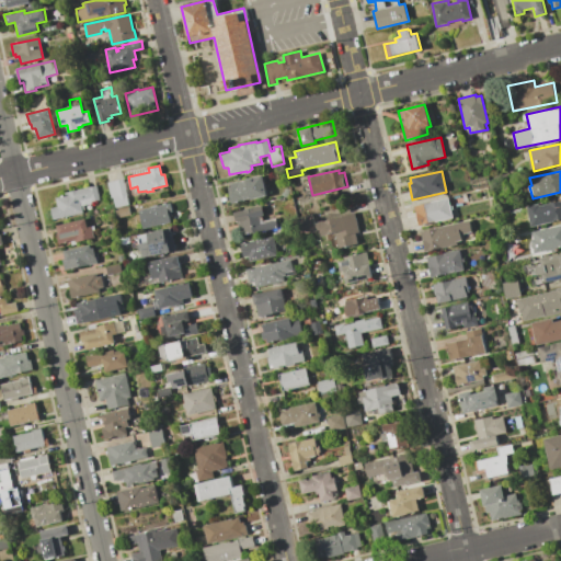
[(262,175),(267,197),(251,201),(251,199),(231,204),(227,183),(239,180),(239,182),(247,180),(247,179),(262,175)]
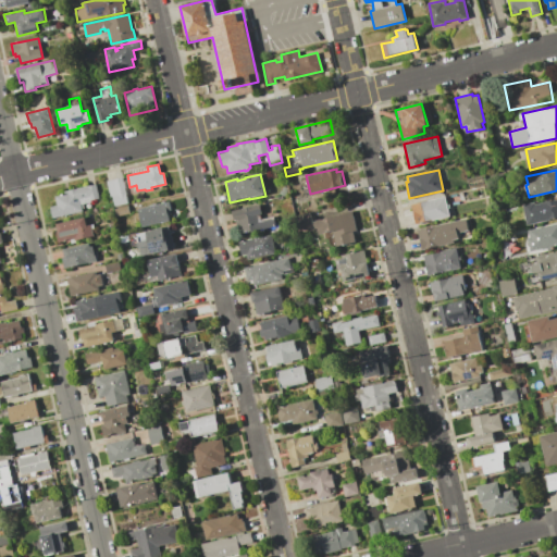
[(122,177),(127,203),(114,207),(112,196),(110,197),(106,181),(122,177)]
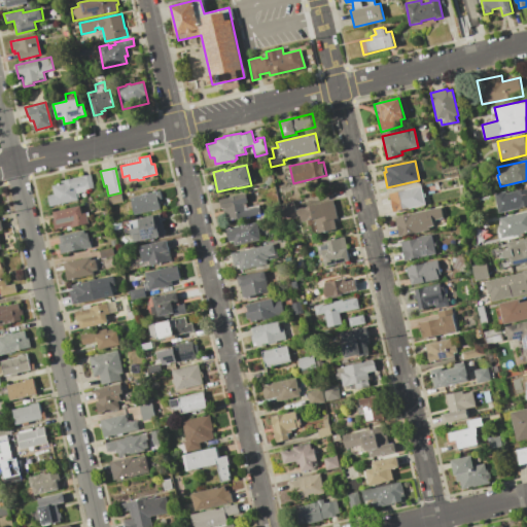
[(61,181),(90,174),(93,187),(86,189),(88,191),(78,192),(79,198),(77,198),(78,201),(50,207),(47,196),(55,194),(53,185),(61,183),(61,181)]
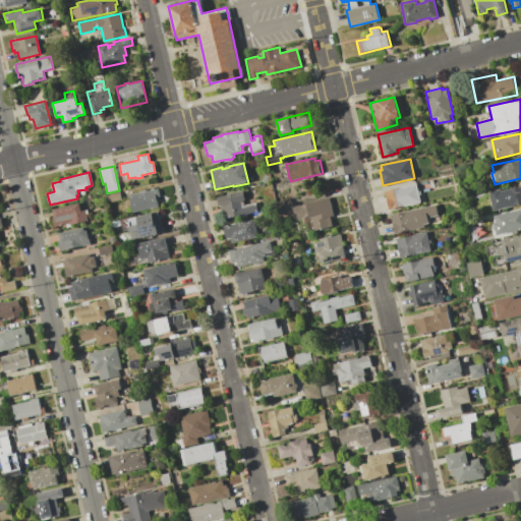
[(385,192),(431,180),(435,189),(421,193),(421,194),(419,195),(420,201),(389,210),(385,192)]
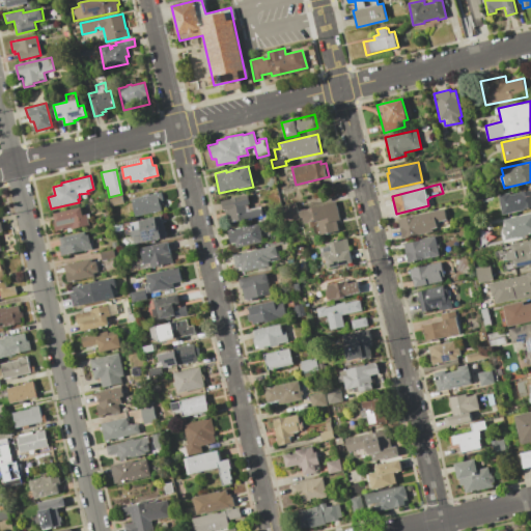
[(530,207),(503,216),(498,195),(510,192),(510,195),(530,189),(530,207)]
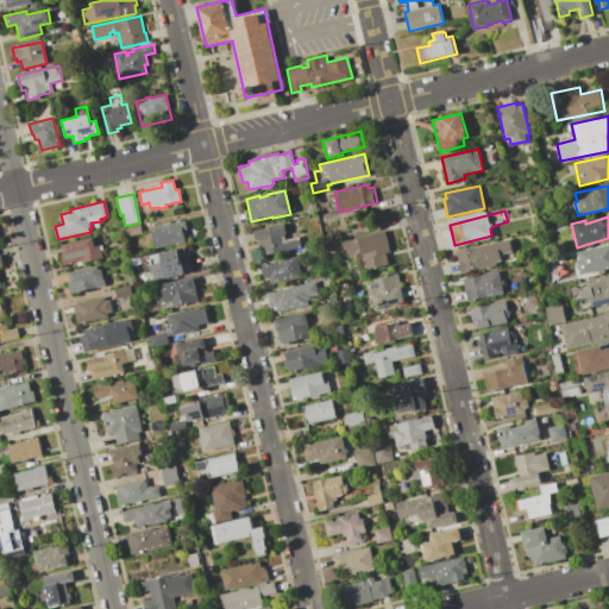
[(150,228),(184,220),(188,234),(184,236),(186,242),(155,249),(152,238),(151,238),(150,228)]
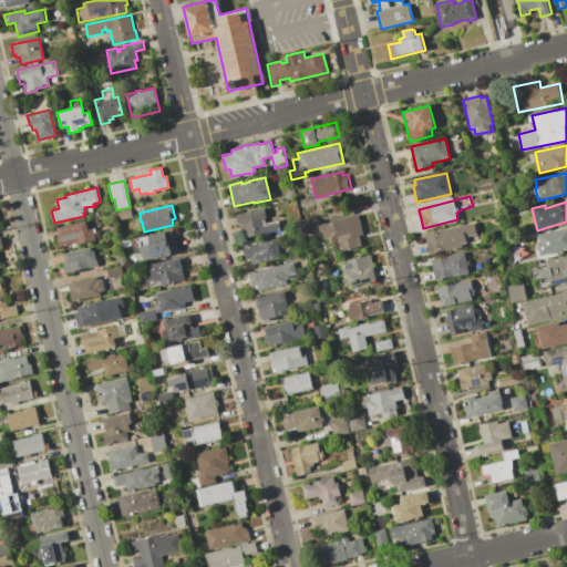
[(237,215),(265,208),(267,218),(265,219),(266,223),(278,220),(281,230),(243,239),(237,215)]
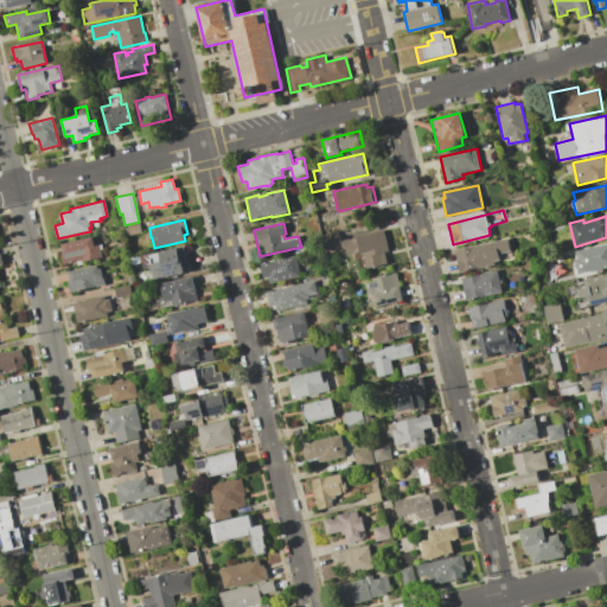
[(123,227),(139,224),(141,234),(126,237),(123,227)]
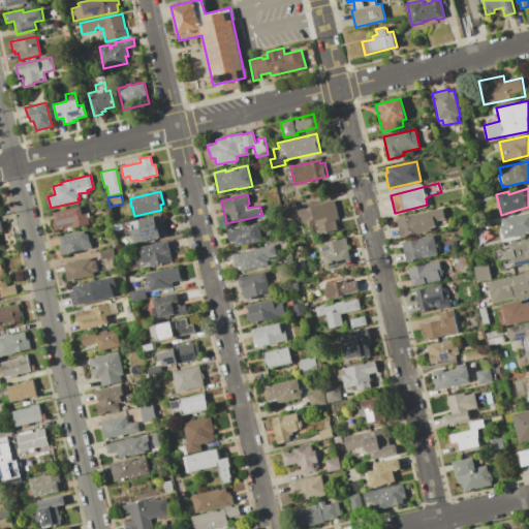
[(300,210),(335,200),(340,219),(336,220),(338,229),(319,235),(316,220),(304,223),(300,210)]
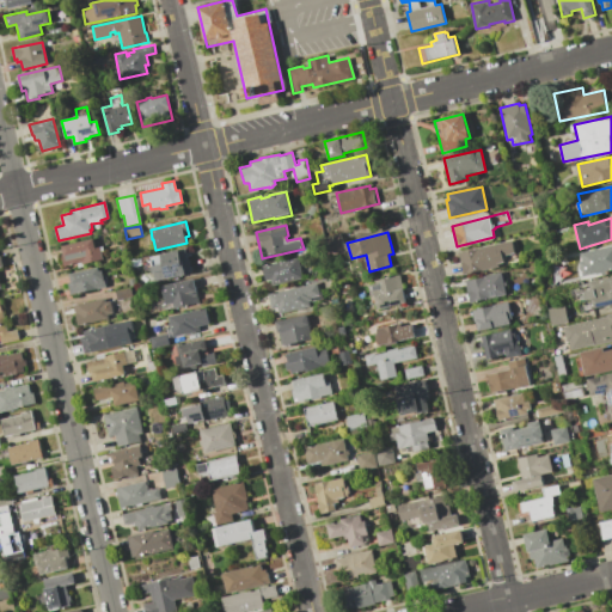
[(323,238),(340,233),(344,252),(326,257),(323,238)]
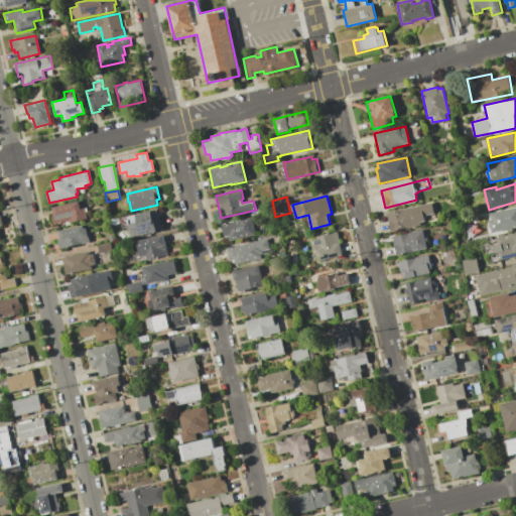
[(52,208),(79,202),(80,209),(84,208),(87,219),(56,226),(56,225),(54,225),(52,215),(53,215),(52,208)]
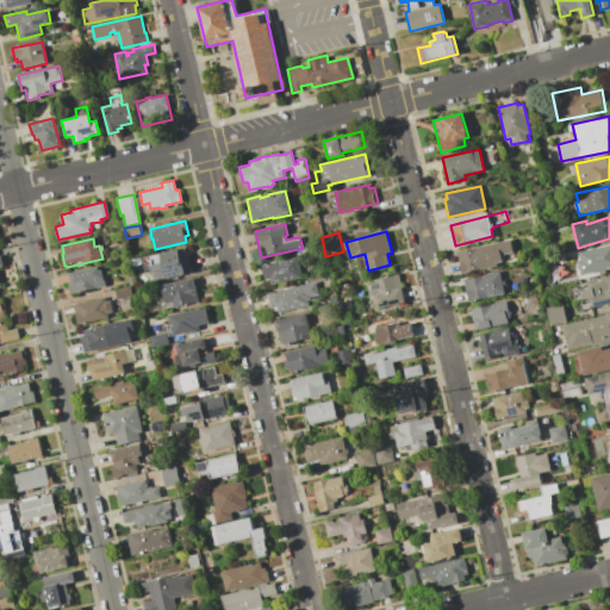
[(458,251),(493,243),(495,250),(505,248),(506,257),(497,260),(498,267),(480,271),(480,269),(462,273),(458,251)]
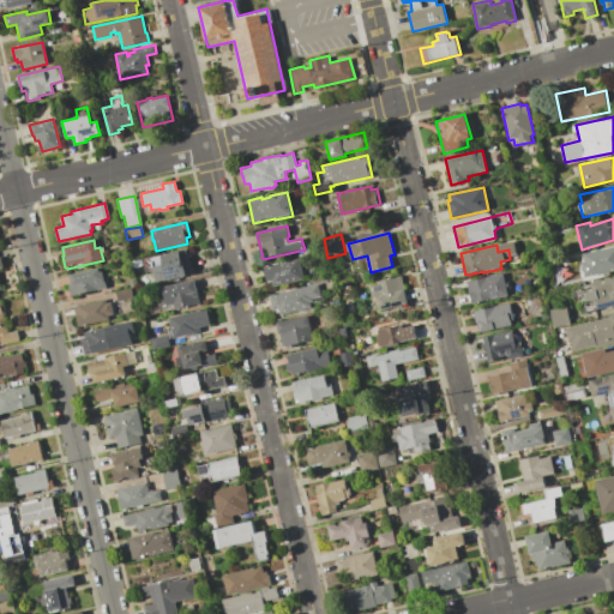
[(583,253),(613,246),(613,270),(609,272),(611,276),(603,277),(603,274),(584,277),(581,263),(584,262),(583,253)]
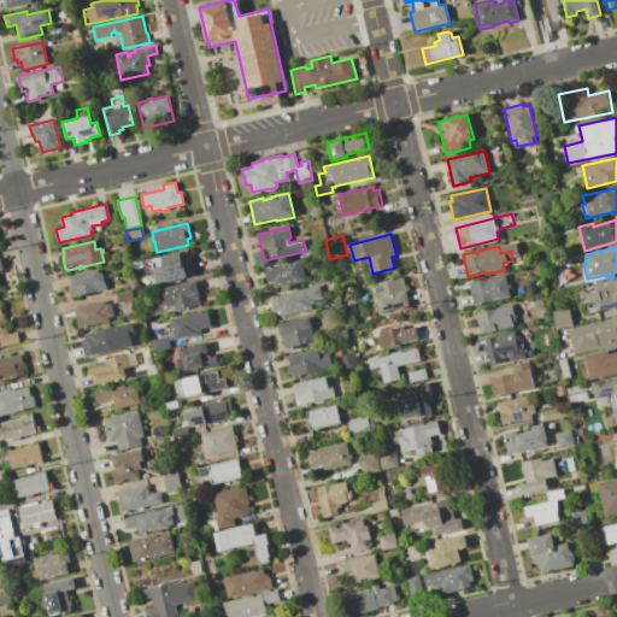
[(152,259),(163,257),(163,256),(181,252),(181,253),(187,251),(189,260),(191,259),(194,275),(158,285),(152,259)]
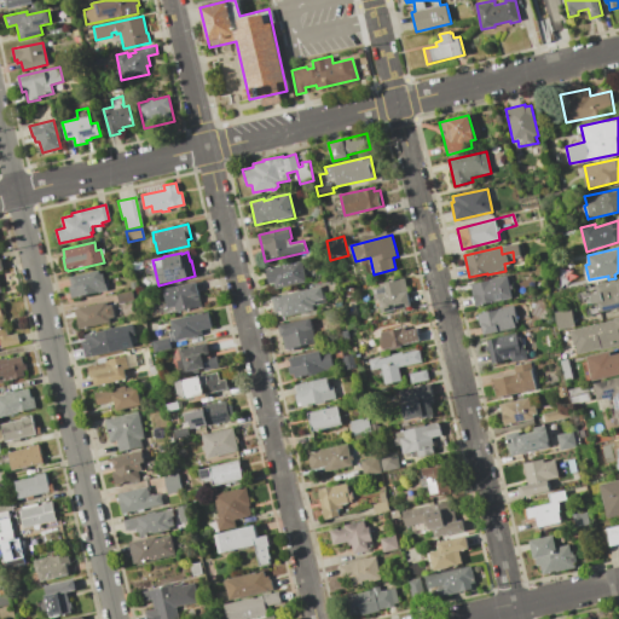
[(301,256),(310,254),(312,262),(304,264),(301,256)]
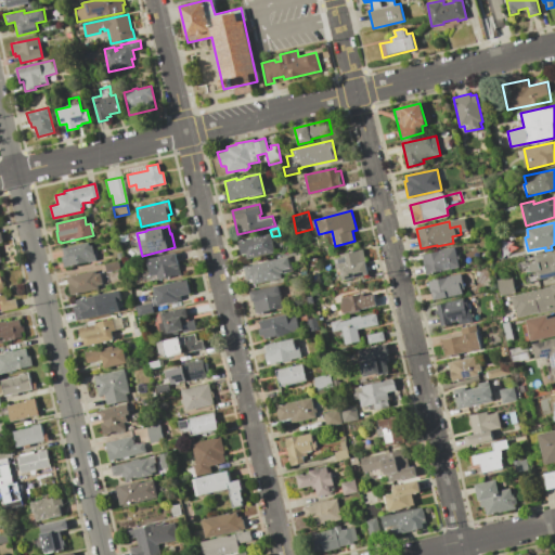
[(239,241),(270,233),(275,253),(247,259),(246,253),(242,254),(239,241)]
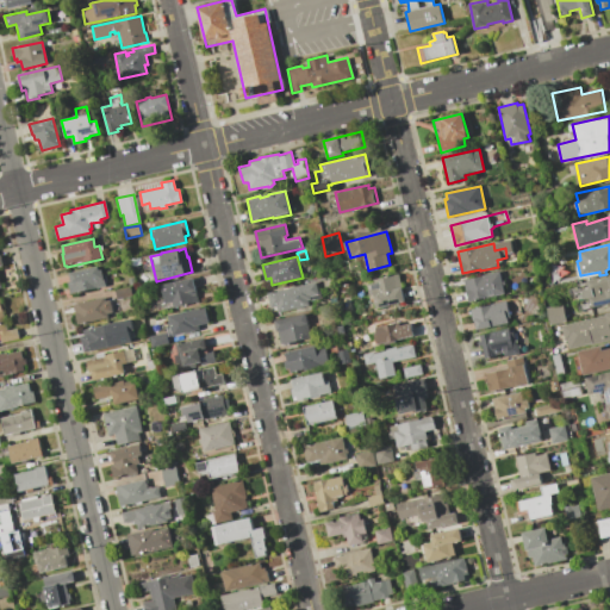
[(545,260),(556,257),(561,273),(549,277),(545,260)]
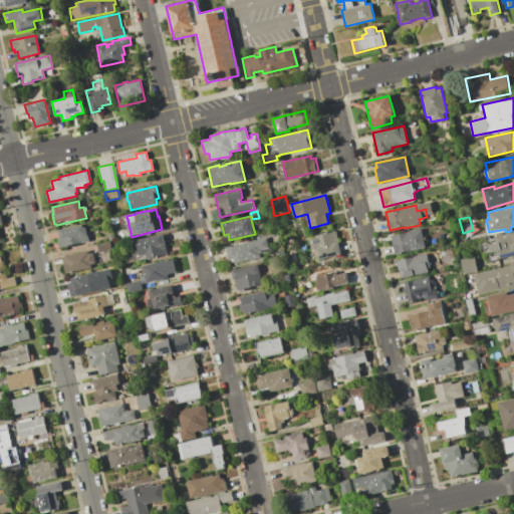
[(58,230),(82,224),(83,228),(85,227),(89,241),(59,248),(57,238),(59,237),(58,230)]
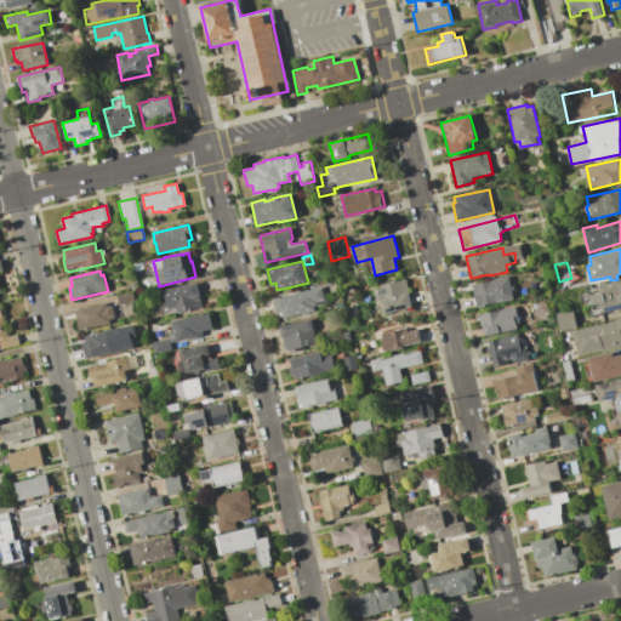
[(472,285),(508,275),(514,298),(478,308),(472,285)]
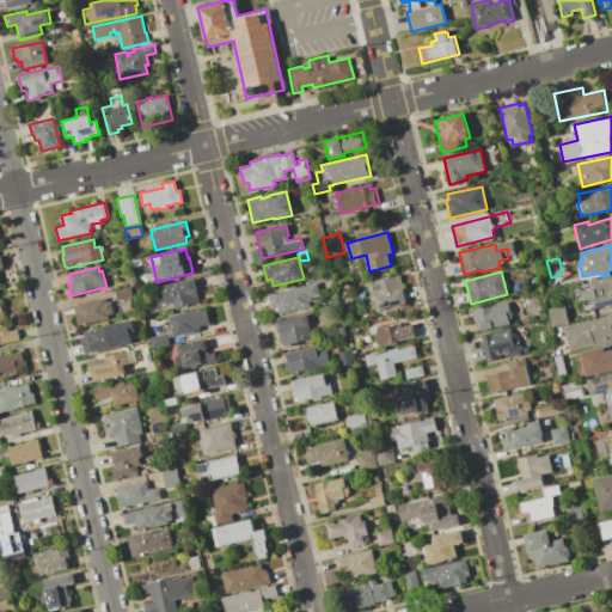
[(377,310),(373,293),(371,294),(369,286),(375,283),(375,281),(399,275),(407,303),(377,310)]
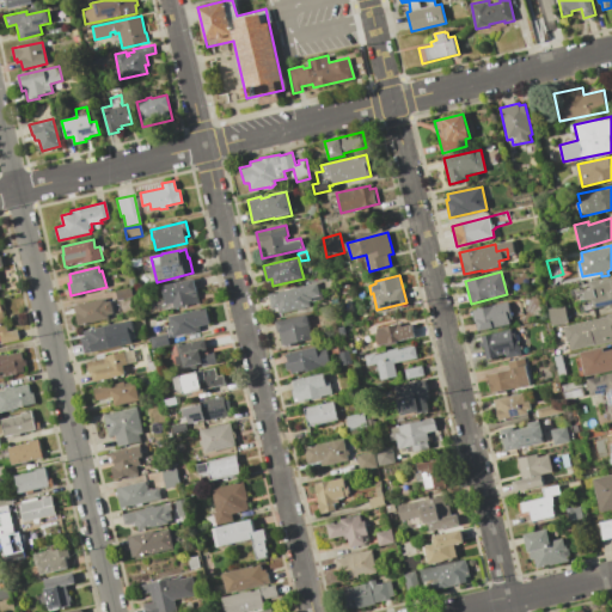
[(581,283),(611,275),(611,304),(592,308),(591,304),(586,304),(581,283)]
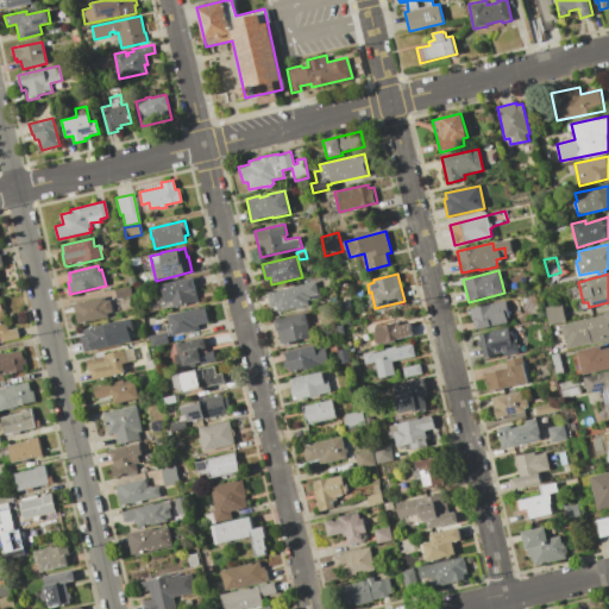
[(192,277),(198,301),(174,307),(173,302),(165,303),(163,295),(161,296),(158,286),(192,277)]
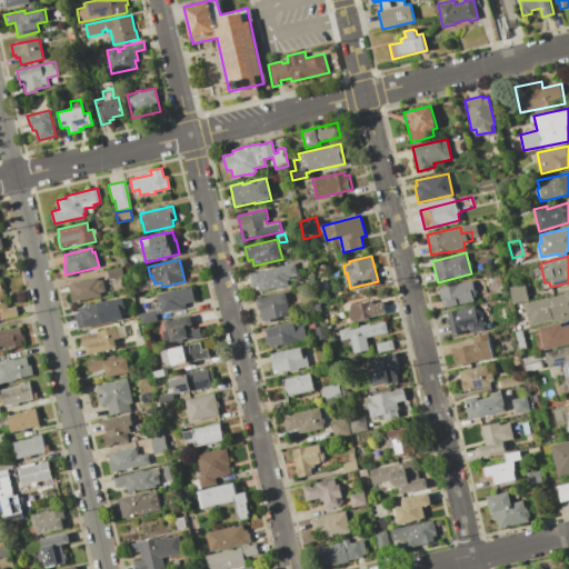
[(287,266),(297,263),(299,271),(289,273),(287,266)]
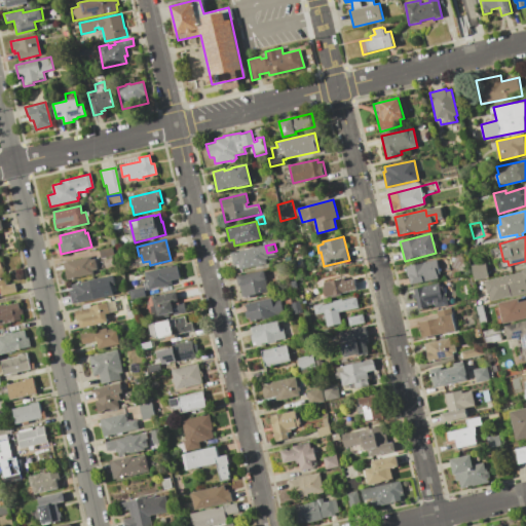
[(231,253),(263,246),(267,263),(240,269),(239,264),(234,265),(231,253)]
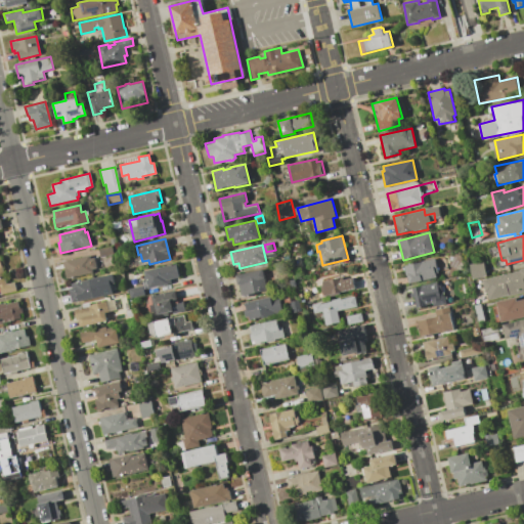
[(98,249),(111,246),(114,255),(100,258),(98,249)]
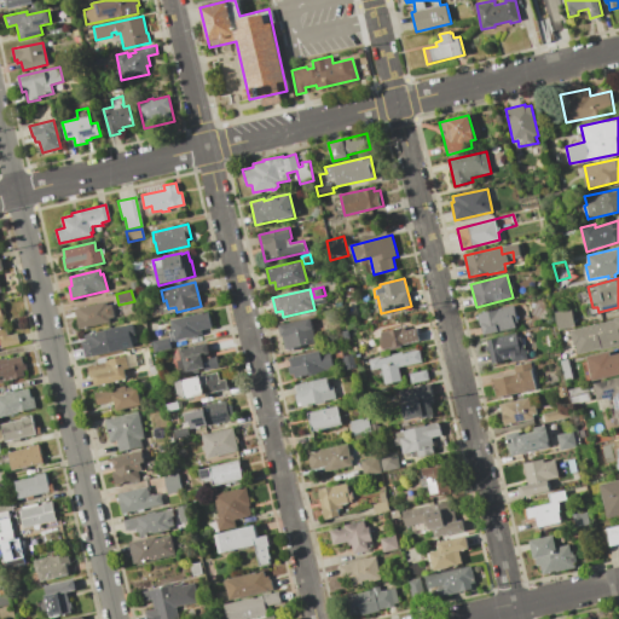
[(0,302),(7,335),(17,334),(19,343),(1,347),(0,341),(0,302)]
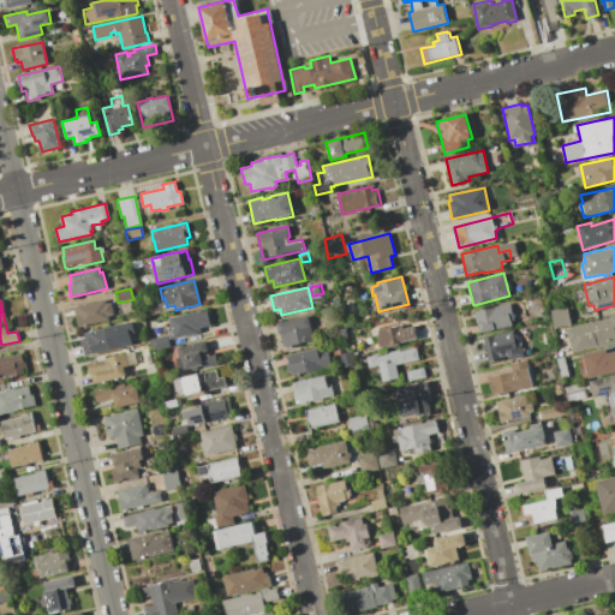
[(73,306),(105,300),(106,304),(111,303),(113,315),(108,316),(109,320),(78,327),(73,306)]
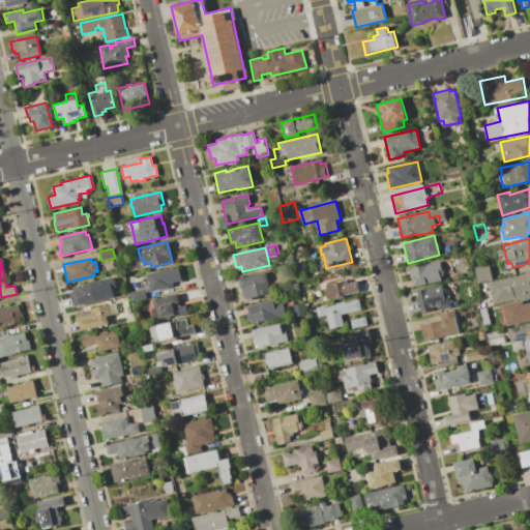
[(409,268),(438,262),(442,281),(413,287),(409,268)]
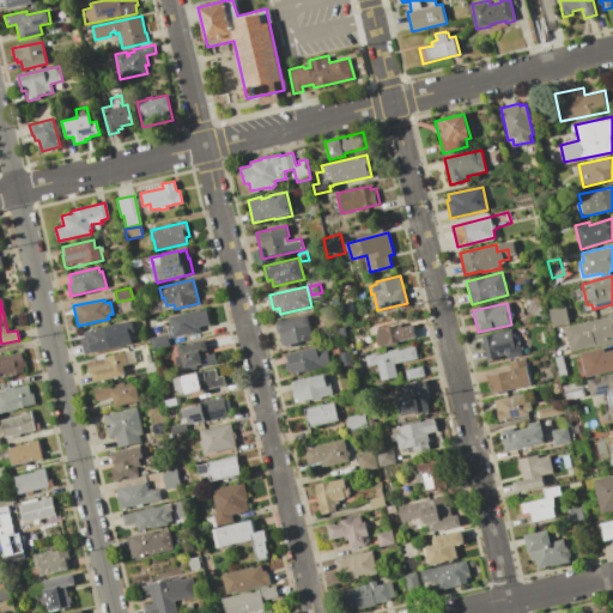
[(548,309),(566,305),(570,322),(553,326),(548,309)]
